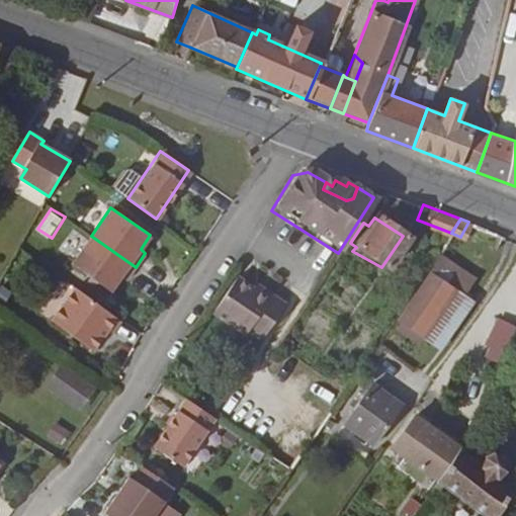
[(129,278),(136,267),(91,236),(74,262),(112,289),(122,275),(129,278)]
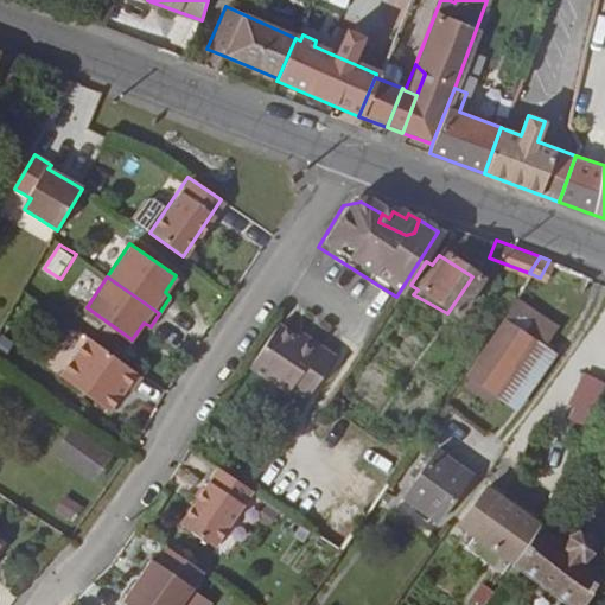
[(547,346),(559,325),(513,298),(502,317),(537,339),(503,394),(520,405),(554,351),(547,346)]
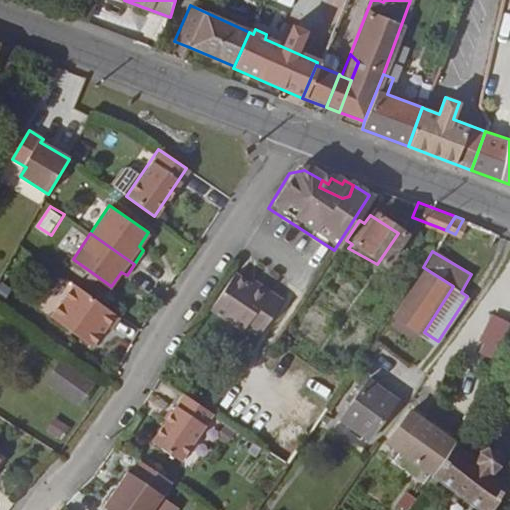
[(423,267),(394,315),(424,332),(453,286),(423,267)]
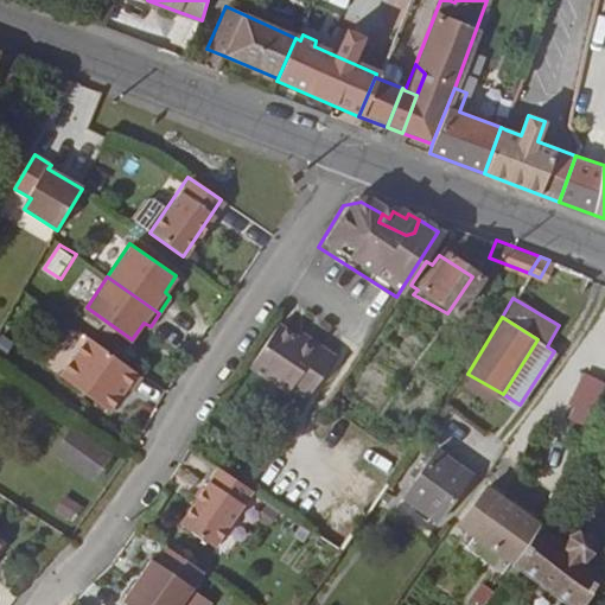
[(292,384),(309,395),(337,354),(319,342),(316,348),(276,323),(249,365),(288,390),(292,384)]
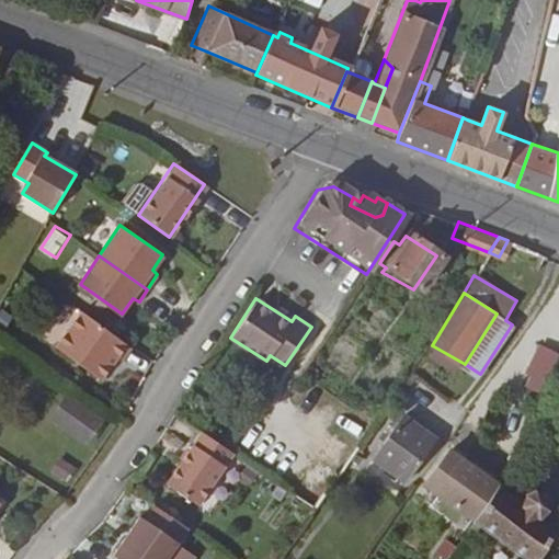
[(99,327),(101,323),(76,307),(75,309),(77,310),(99,327)]
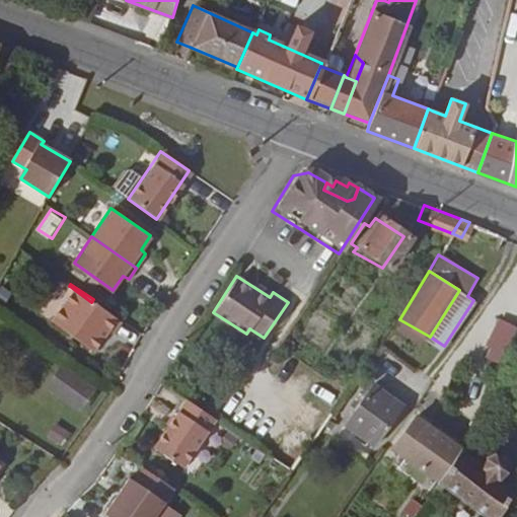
[(83,314),(91,302),(71,287),(50,320),(91,349),(104,329),(83,314)]
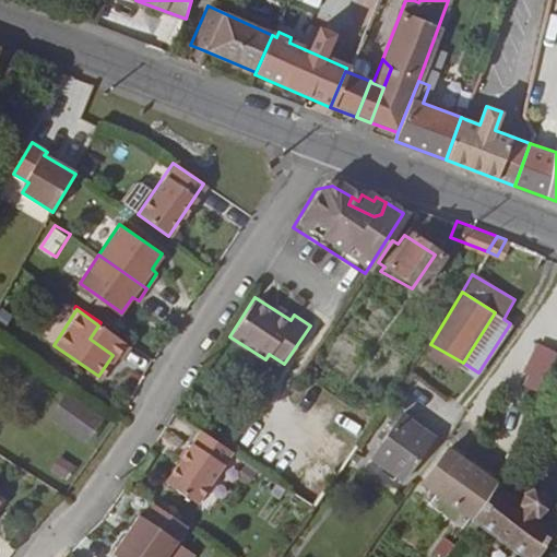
[(120,356),(129,343),(101,322),(98,326),(90,339),(113,355),(115,353),(120,356)]
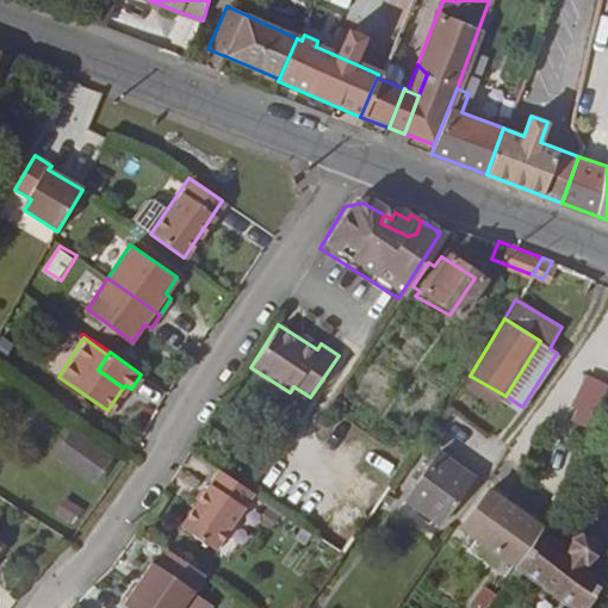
[(571,402),(597,414),(607,391),(607,384),(585,373),(571,402)]
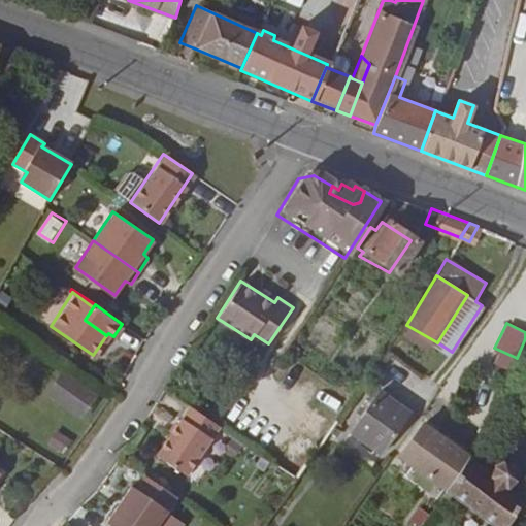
[(48,392),(81,415),(95,395),(63,372),(48,392)]
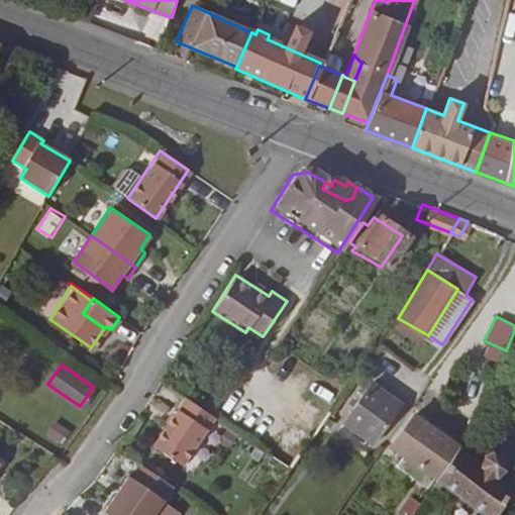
[(404,405),(379,387),(354,416),(380,435),(404,405)]
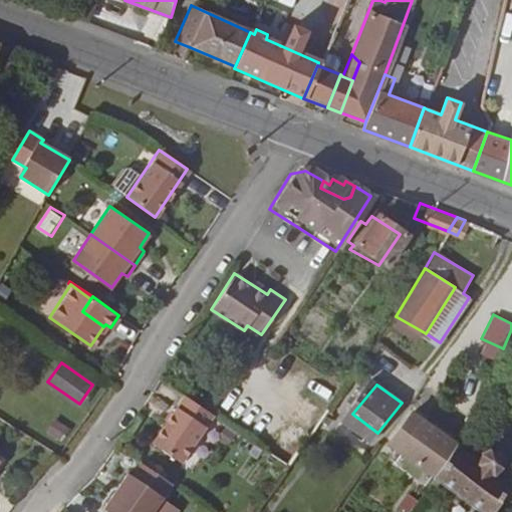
[(267,451),(292,467),(329,410),(302,392),(285,417),(289,420),(267,451)]
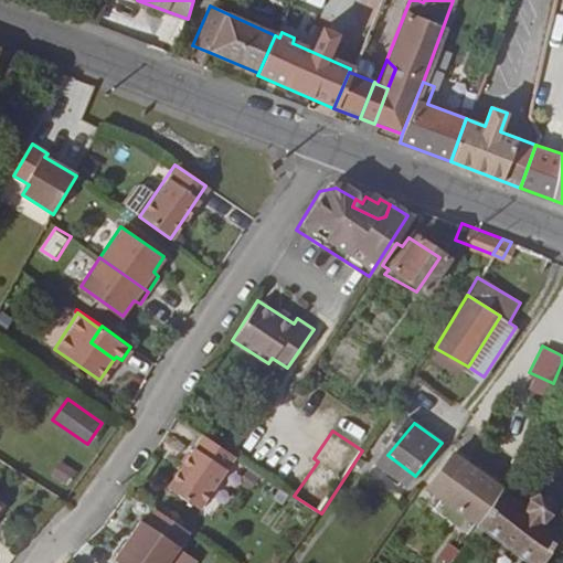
[(235,456),(230,452),(204,435),(168,488),(200,509),(235,456)]
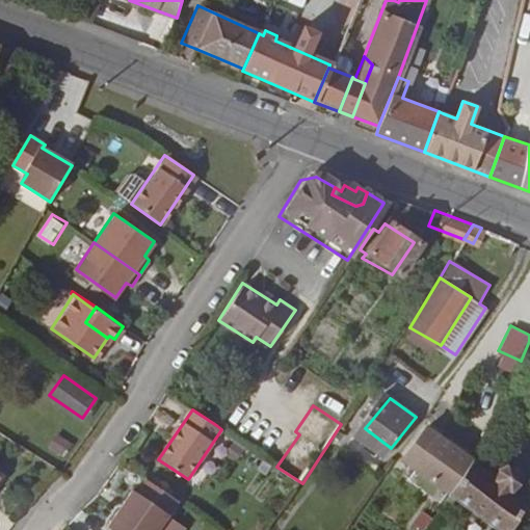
[(439,434),(429,427),(415,447),(425,453),(439,434)]
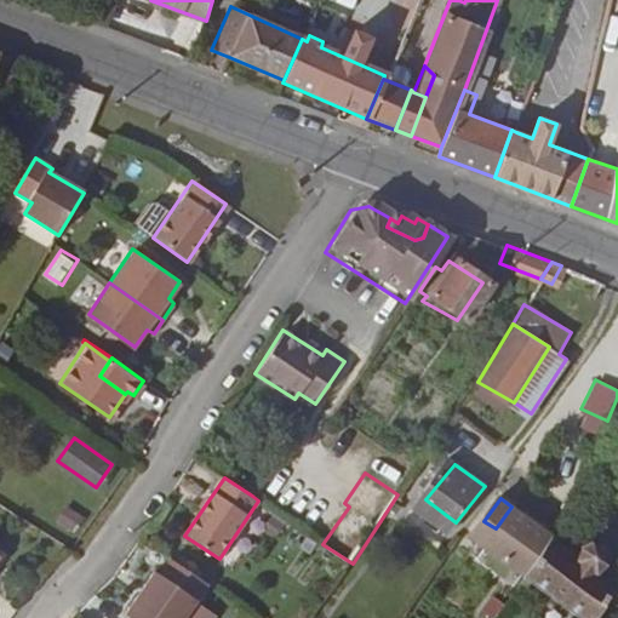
[(451,530),(456,522),(425,499),(421,505),(451,530)]
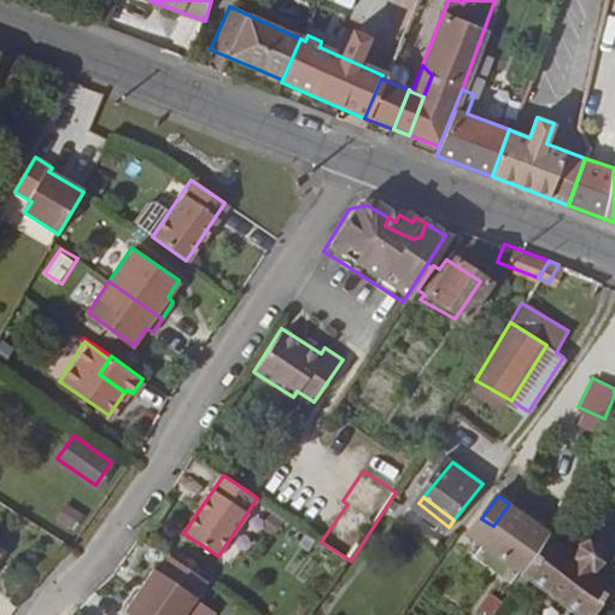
[(77,529),(87,510),(66,499),(57,519),(77,529)]
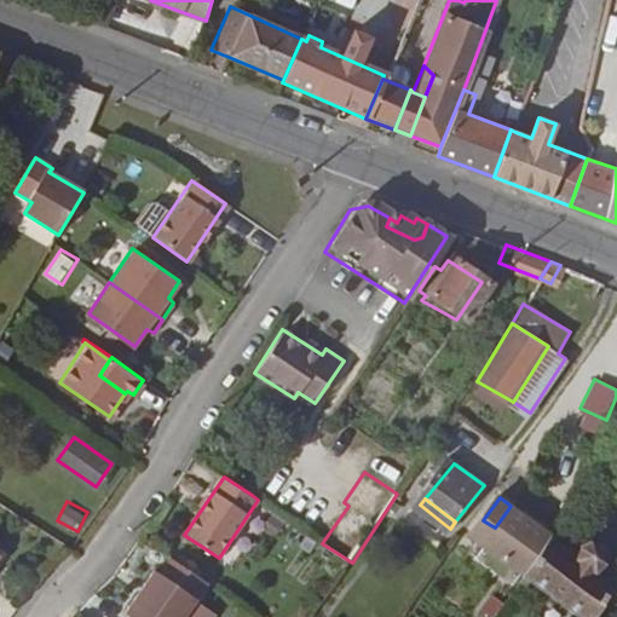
[(495,528),(483,520),(472,535),(526,577),(555,540),(511,506),(495,528)]
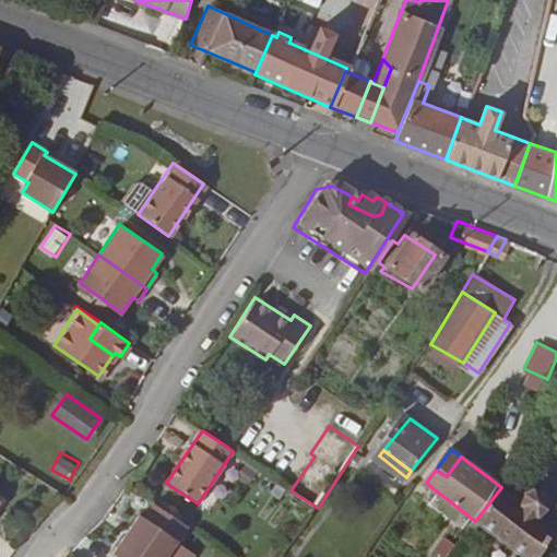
[(501,487),(475,521),(465,534),(481,545),(490,532),(521,556),(540,556),(556,535),(556,529),(541,517),(547,510),(548,499),(542,492),(531,490),(523,496),(523,502),(501,487)]
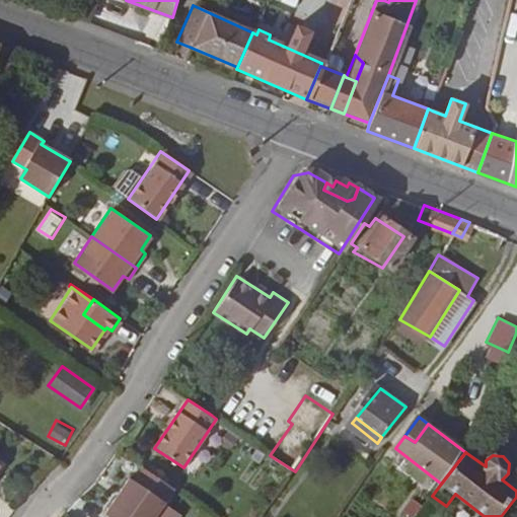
[(108,516),(107,516),(149,516),(172,485),(144,464),(133,478),(129,475),(103,512),(108,516)]
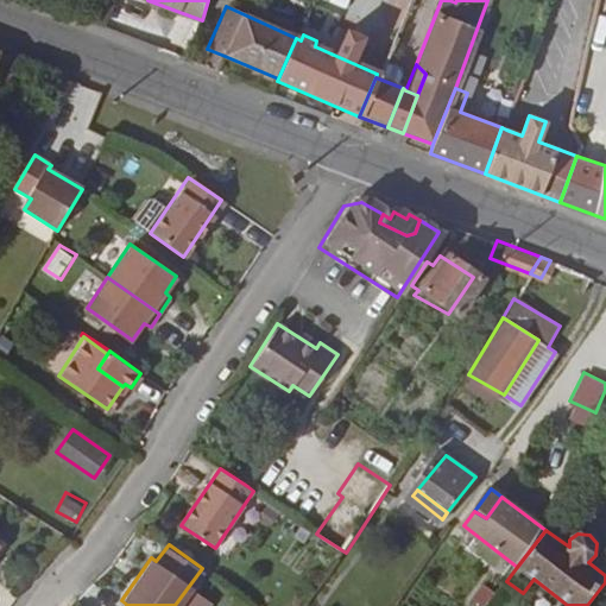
[(475,599),(485,605),(494,593),(485,587),(475,599)]
